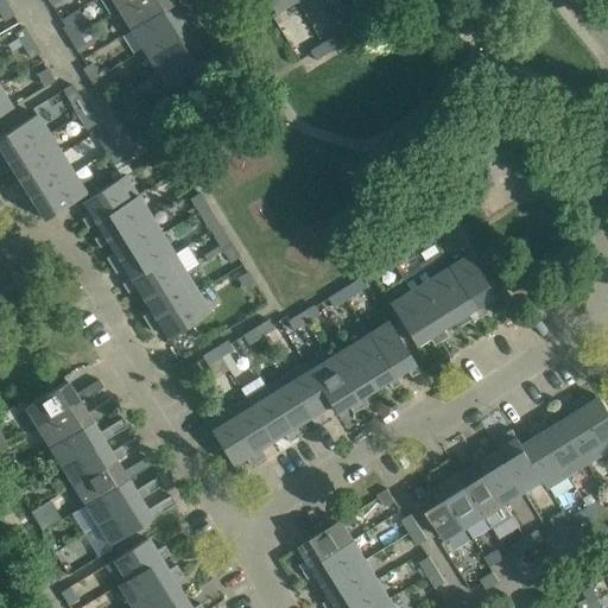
[(112,0),(119,10),(134,0),(112,0)]
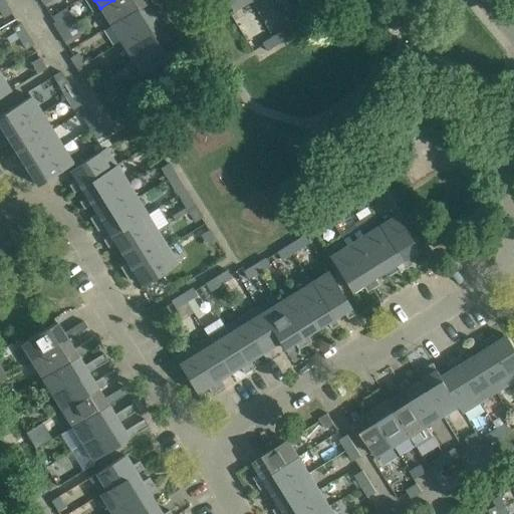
[(113,0),(100,8),(110,25),(146,3),(144,0),(113,0)]
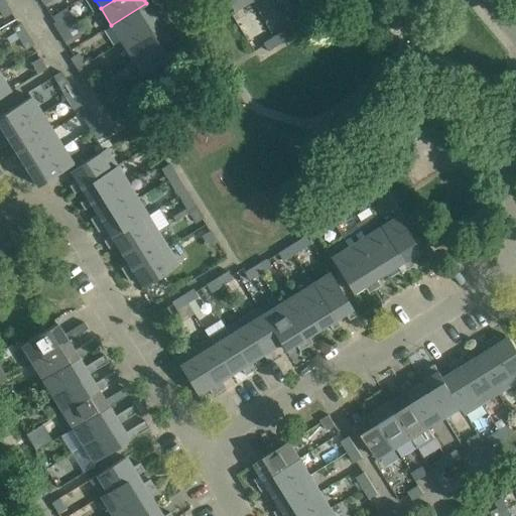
[(251,1),(250,0),(226,0),(234,12),(251,1)]
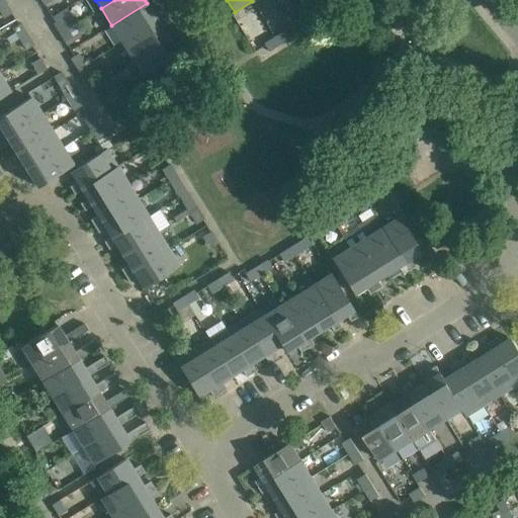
[(321,0),(307,0),(300,4),(307,14),(323,4),(321,0)]
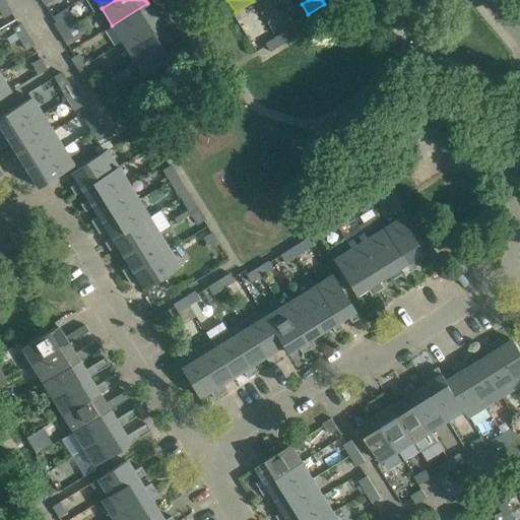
[(4,2),(0,4),(0,12),(3,18),(11,13),(4,2)]
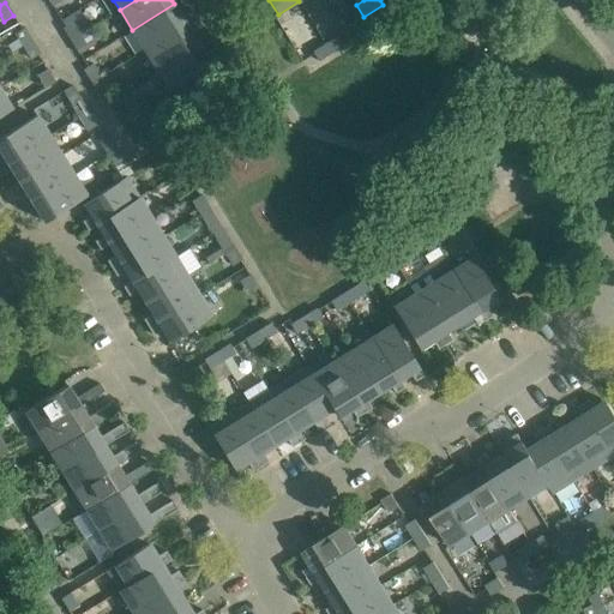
[(144,49),(194,18),(190,11),(181,16),(174,4),(132,30),(144,49)]
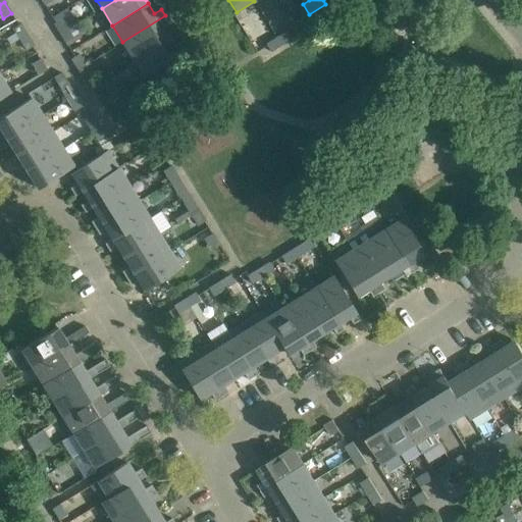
[(122,42),(133,58),(168,36),(162,25),(169,21),(165,15),(122,42)]
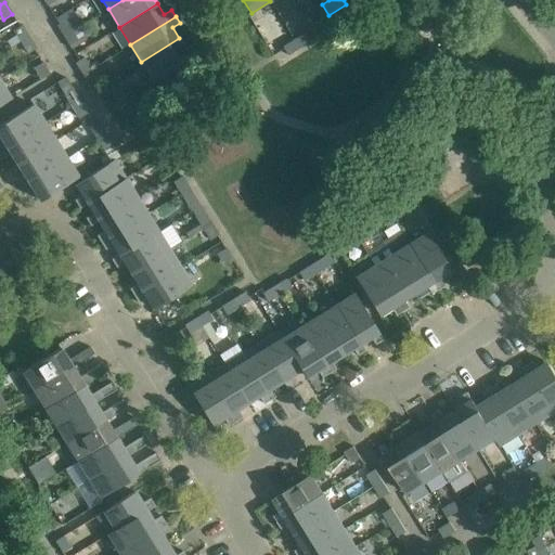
[(56,25),(63,37),(72,31),(65,20),(56,25)]
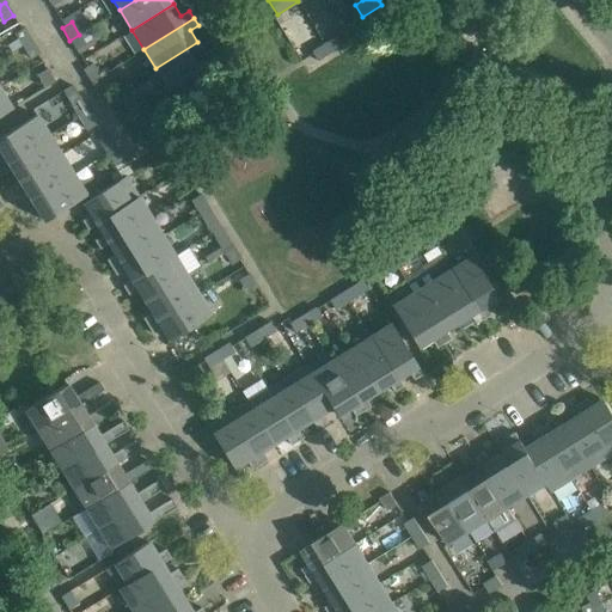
[(374,35),(368,25),(355,34),(361,43),(374,35)]
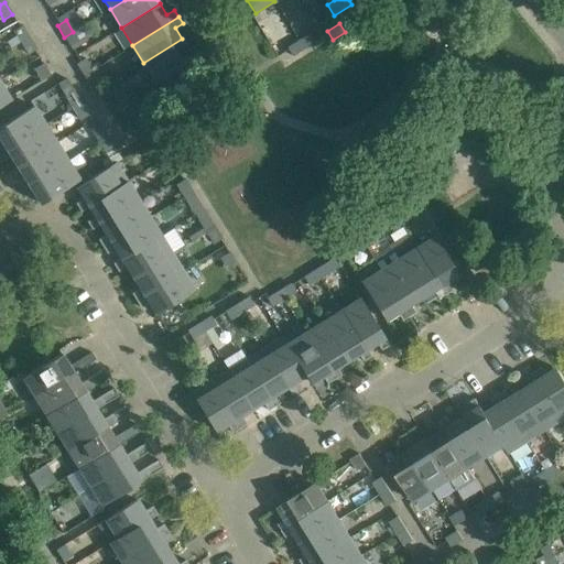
[(73,32),(64,38),(72,50),(80,44),(87,40),(89,31),(85,24),(83,25),(73,32)]
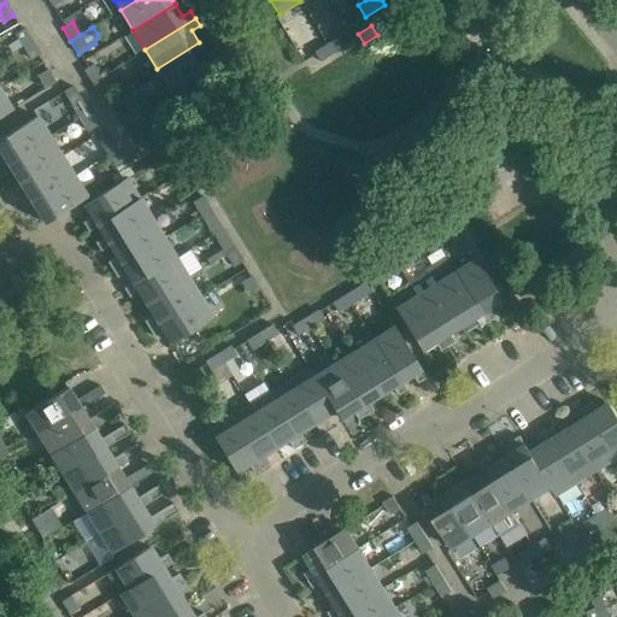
[(24,28),(22,29),(15,34),(23,46),(31,40),(24,28)]
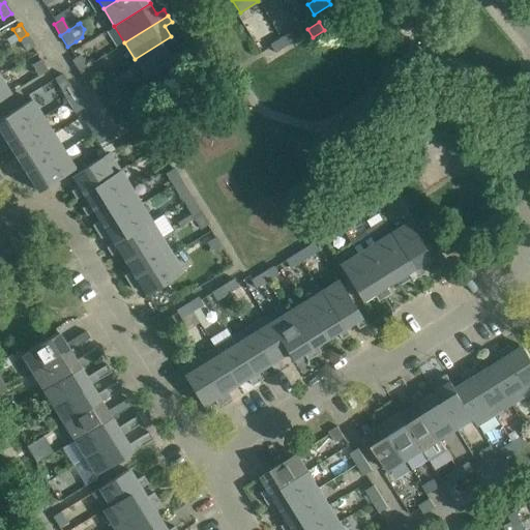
[(286,46),(296,39),(291,31),(281,37),(286,46)]
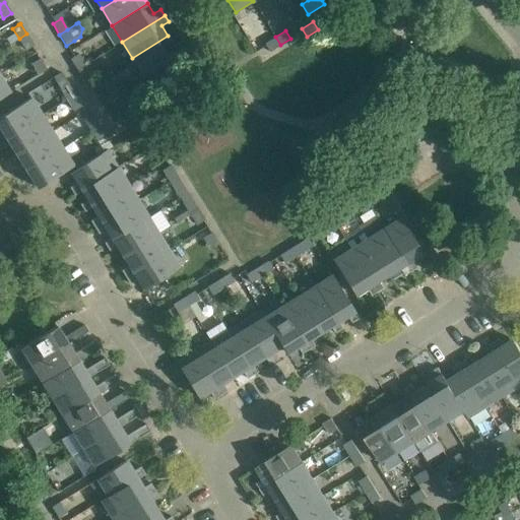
[(26,34),(19,39),(25,50),(34,45),(26,34)]
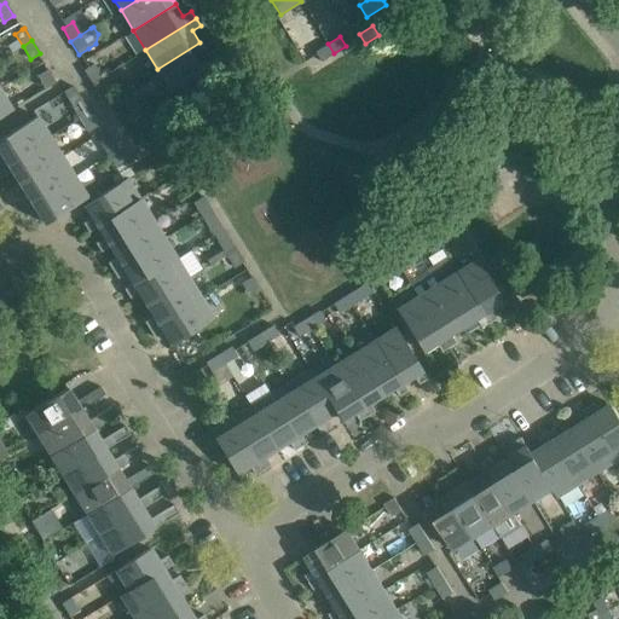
[(157,69),(171,90),(212,64),(221,58),(217,51),(208,56),(200,42),(157,69)]
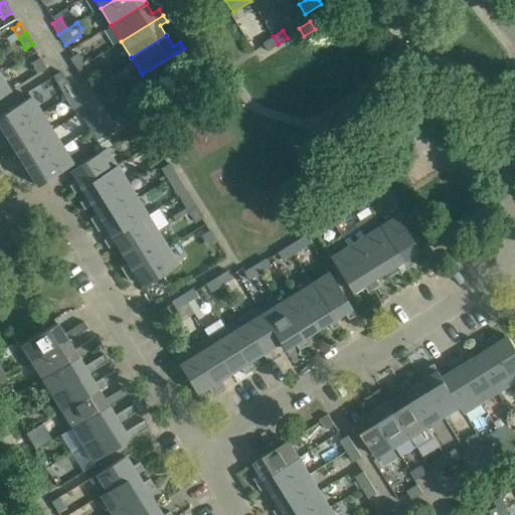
[(278,44),(273,36),(262,43),(267,51),(278,44)]
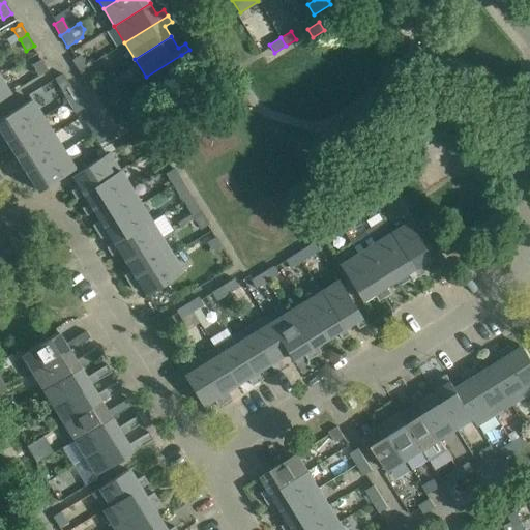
[(71,60),(78,71),(86,66),(79,55),(71,60)]
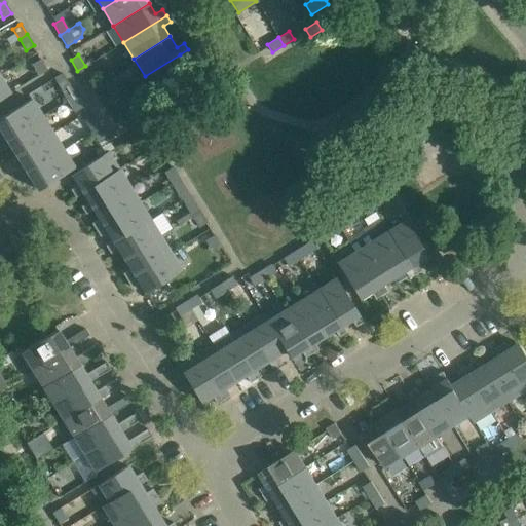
[(47,70),(40,59),(32,64),(39,75),(47,70)]
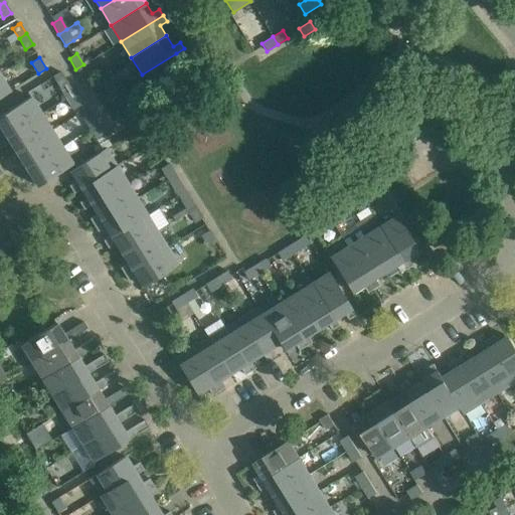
[(82,79),(84,78),(91,74),(83,64),(75,69),(82,79)]
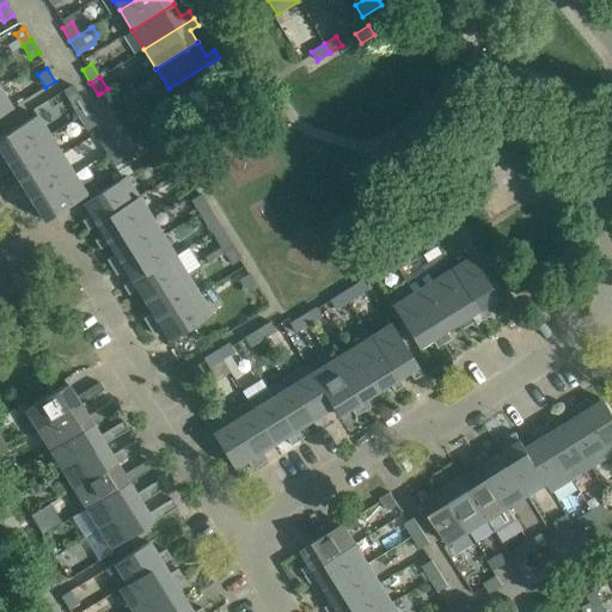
[(0,90),(0,115),(11,108),(0,90)]
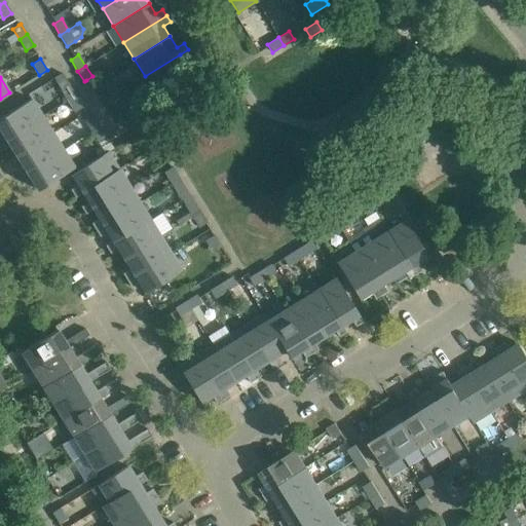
[(112,81),(104,86),(111,98),(119,92),(112,81)]
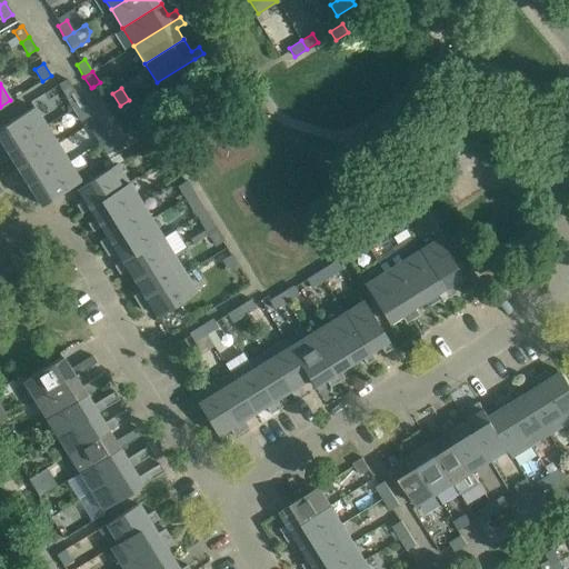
[(81,103),(75,91),(66,97),(72,109),(81,103)]
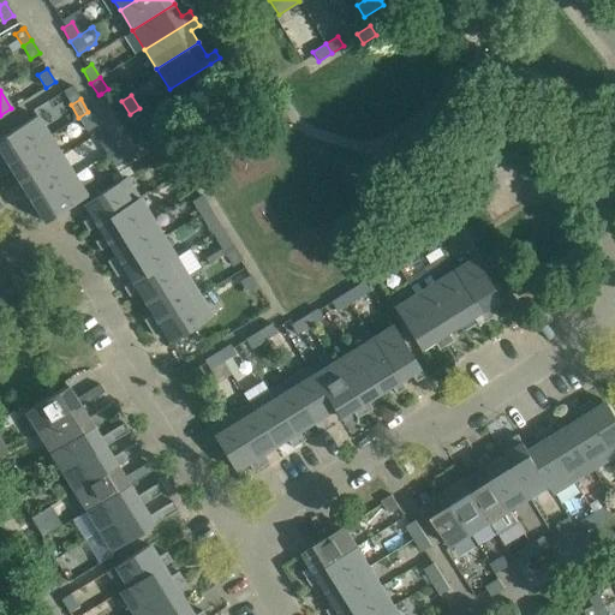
[(88,112),(78,118),(87,131),(96,125),(88,112)]
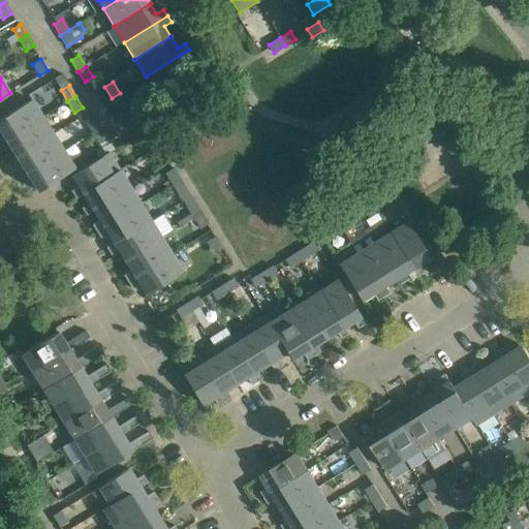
[(0,134),(0,143),(41,117),(31,99),(0,118),(0,130),(2,133),(0,134)]
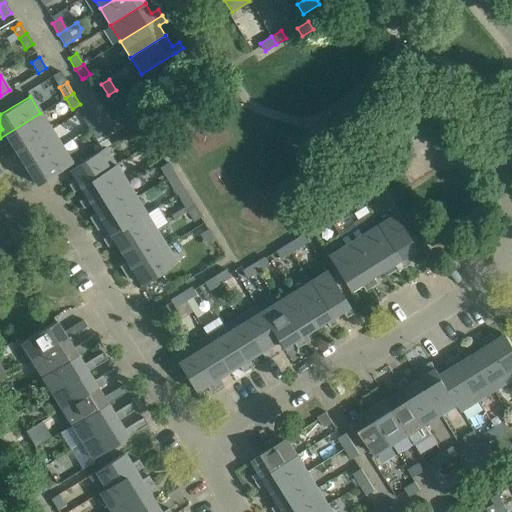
[(82,117),(89,128),(97,123),(90,112),(82,117)]
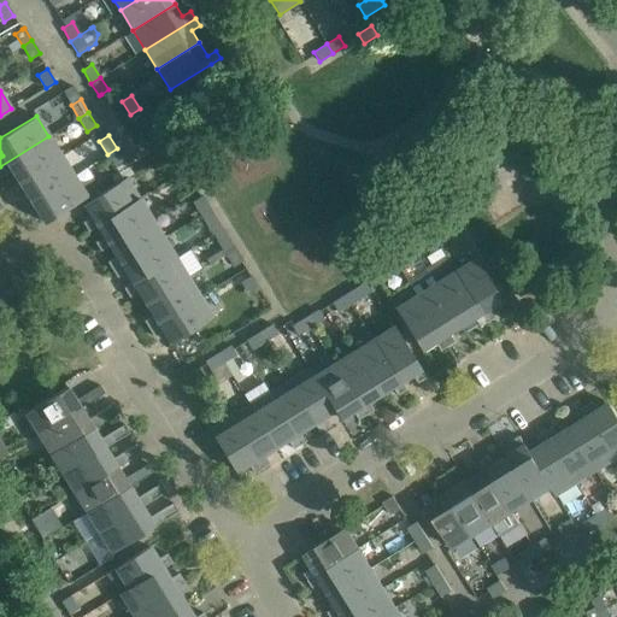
[(11,170),(18,182),(62,156),(48,136),(0,166),(0,171),(3,175),(11,170)]
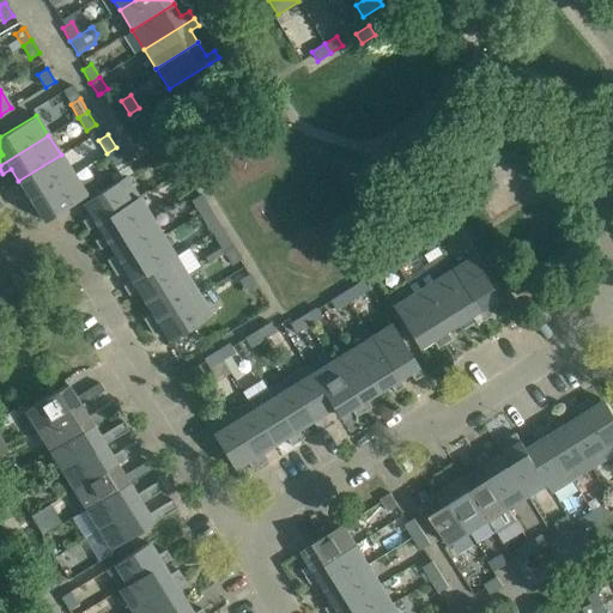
[(116,147),(107,153),(115,167),(125,161),(116,147)]
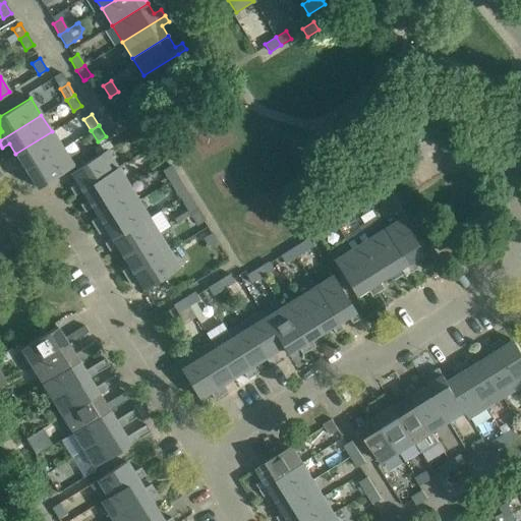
[(15,169),(19,175),(62,149),(52,131),(15,154),(22,165),(15,169)]
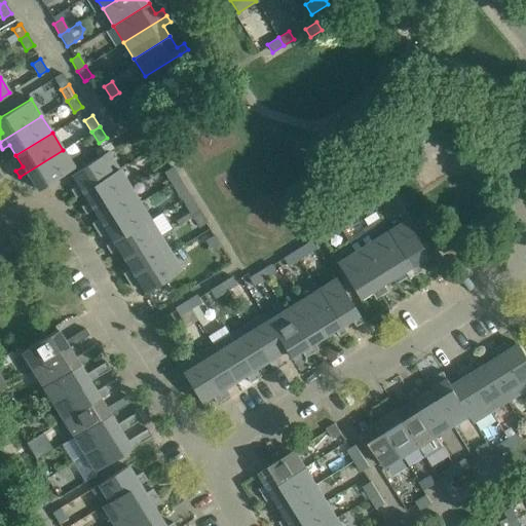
[(157,145),(150,134),(142,139),(149,150),(157,145)]
